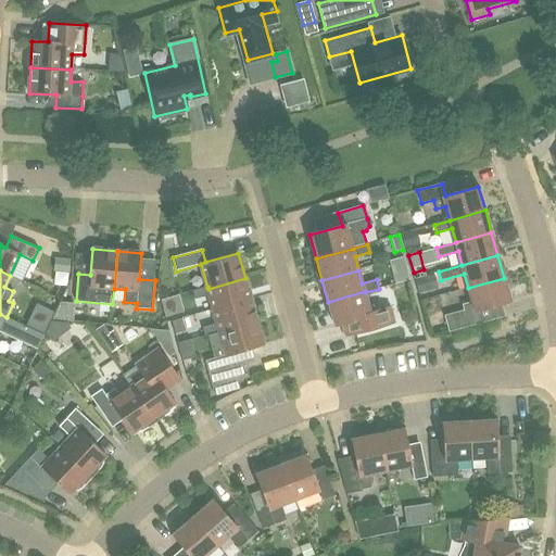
[(415,279),(418,292),(438,287),(434,273),(415,279)]
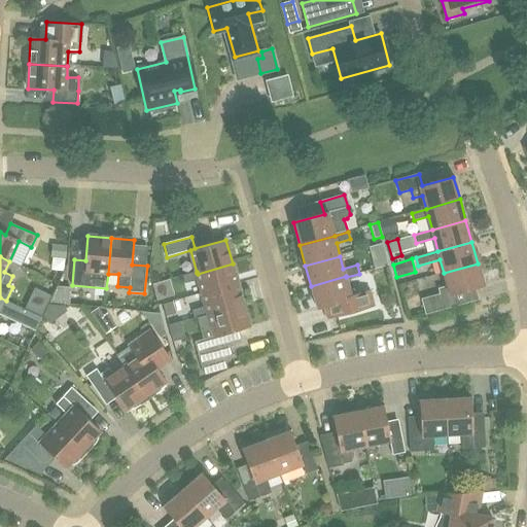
[(203,293),(238,284),(233,264),(198,274),(197,272),(197,273),(182,276),(184,284),(200,281),(203,293)]
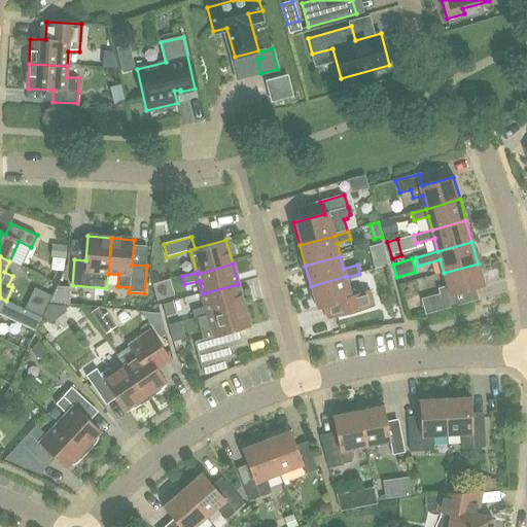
[(484,285),(478,264),(444,273),(448,286),(438,289),(440,294),(422,300),(426,315),(456,307),(453,294),(484,285)]
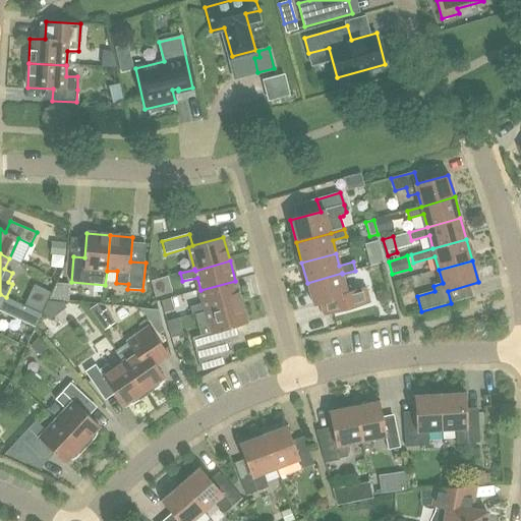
[(348,295),(342,275),(342,274),(342,273),(307,283),(313,305),(321,303),(324,315),(371,302),(367,290),(348,295)]
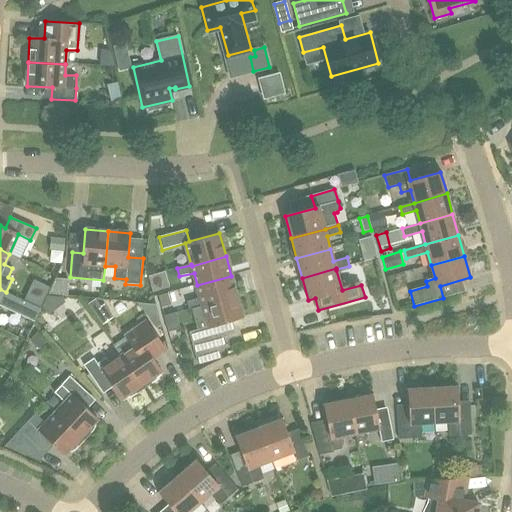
[(152,273),(155,285),(167,282),(165,270),(152,273)]
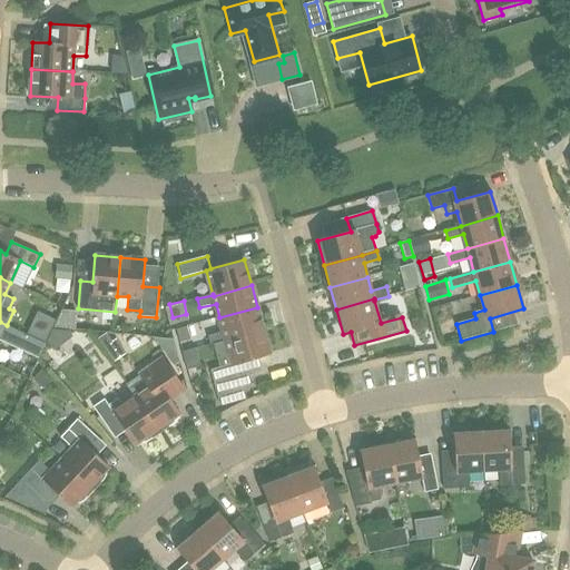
[(219,317),(223,332),(208,335),(210,345),(226,341),(226,340),(264,330),(257,307),(219,317)]
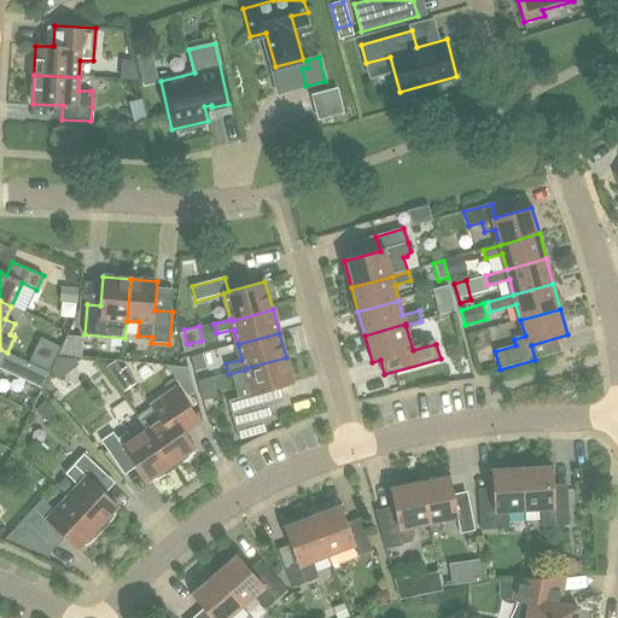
[(202,355),(191,357),(194,371),(205,368),(202,355)]
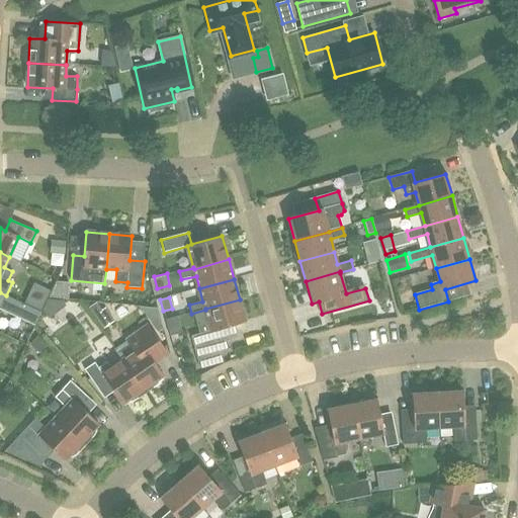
[(226,339),(219,341),(216,330),(246,322),(240,299),(205,309),(205,310),(210,331),(191,336),(198,360),(230,352),(226,339)]
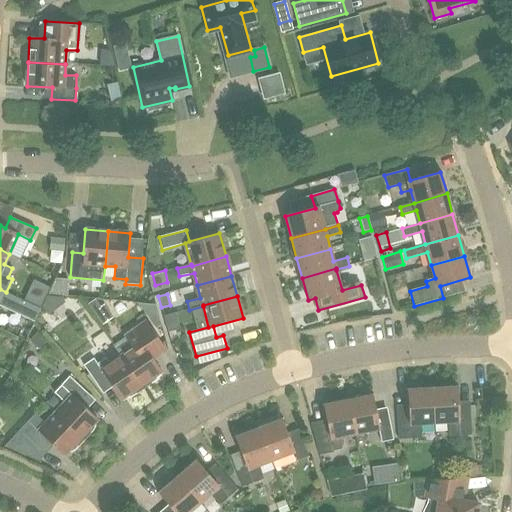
[(53,325),(74,323),(71,298),(51,300),(53,325)]
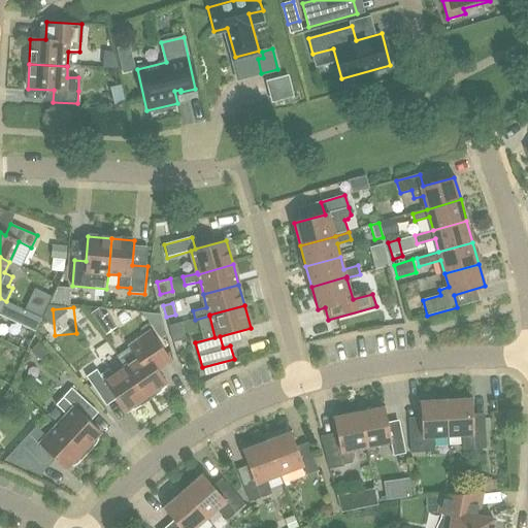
[(128,345),(130,348),(118,356),(125,367),(126,367),(149,401),(157,396),(160,393),(163,388),(163,386),(167,383),(155,365),(168,356),(151,330),(128,345)]
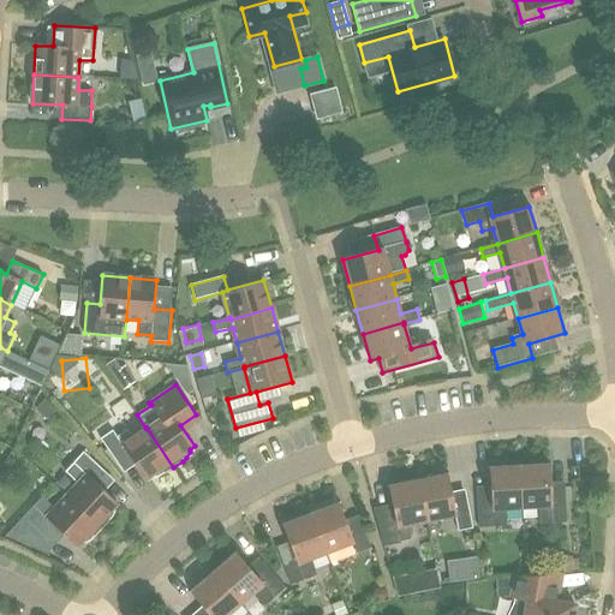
[(147,428),(145,428),(132,437),(127,430),(118,437),(113,431),(101,440),(120,467),(132,459),(145,479),(150,477),(153,478),(159,477),(165,473),(173,467),(147,428)]
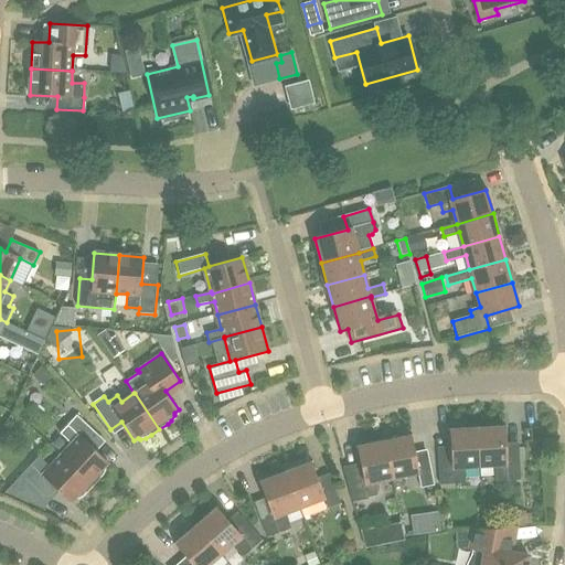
[(72,445),(62,457),(93,486),(100,479),(104,475),(105,469),(105,466),(108,462),(92,447),(100,437),(77,415),(61,434),(72,445)]
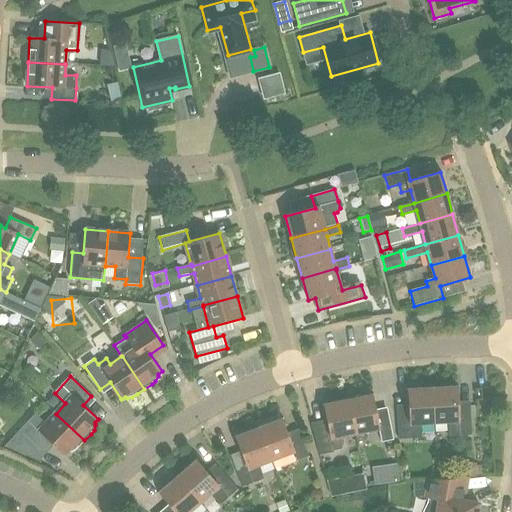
[(432,388),(435,423),(448,422),(449,437),(472,435),(470,407),(458,407),(457,386),(432,388)]
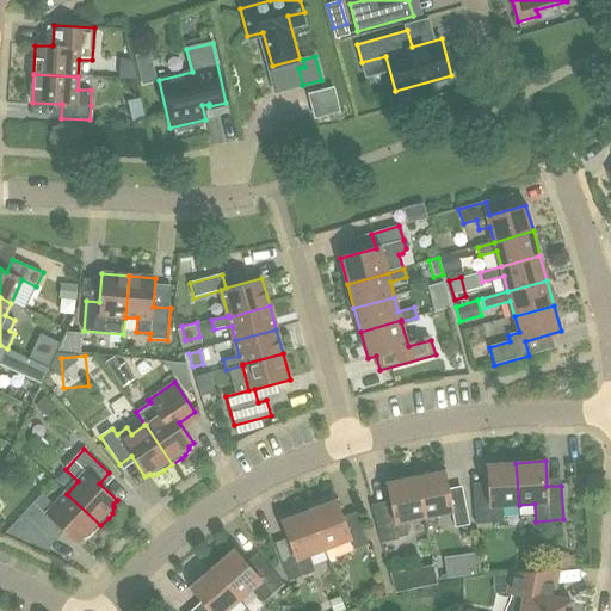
[(519,505),(516,463),(487,464),(488,489),(474,491),(476,525),(504,523),(503,506),(519,505)]
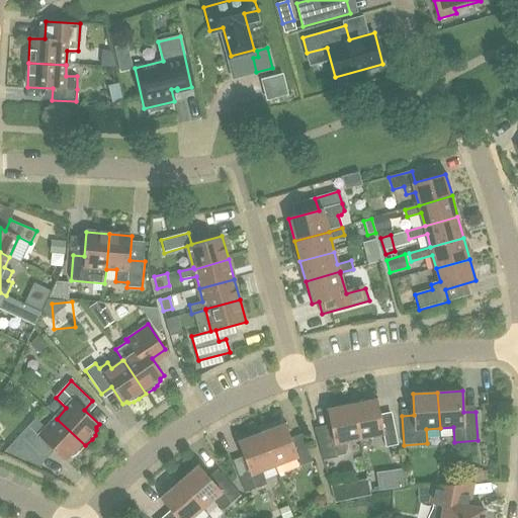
[(352,405),(359,439),(383,434),(386,448),(399,445),(393,418),(380,420),(376,400),(352,405)]
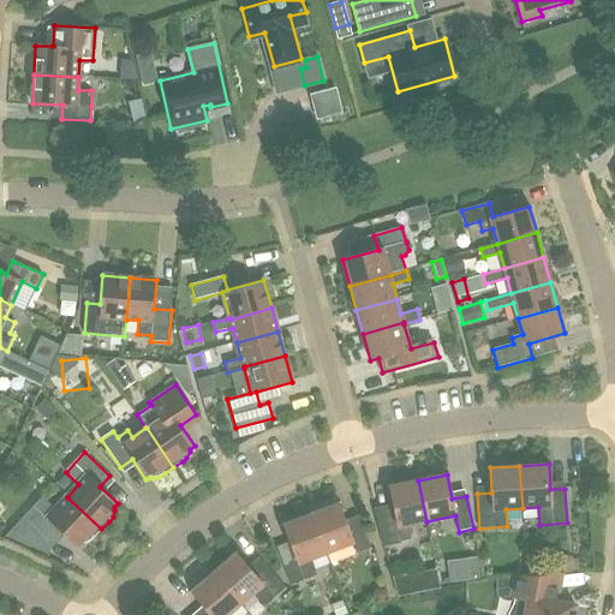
[(427,521),(418,481),(389,487),(394,511),(375,515),(384,547),(402,543),(401,542),(410,541),(415,533),(412,524),(427,521)]
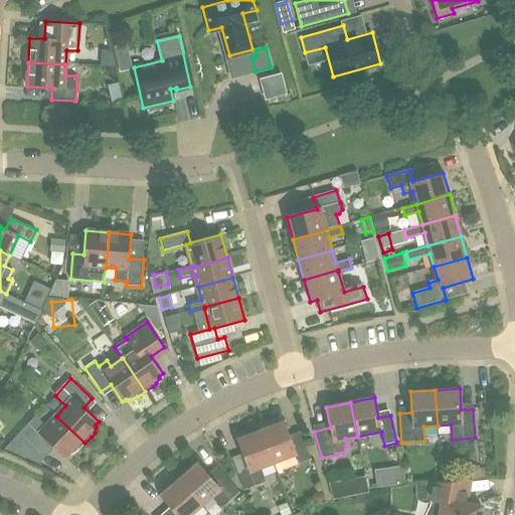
[(84,443),(56,416),(46,426),(35,416),(5,449),(33,462),(49,444),(64,458),(67,455),(70,456),(75,453),(78,450),(84,443)]
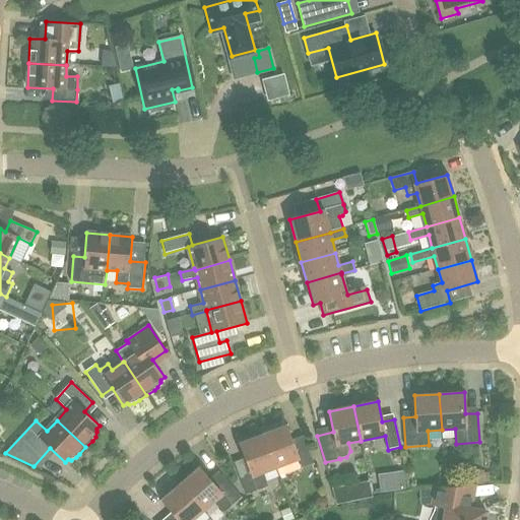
[(263,435),(275,467),(299,459),(302,468),(314,464),(305,442),(294,446),(286,426),(263,435)]
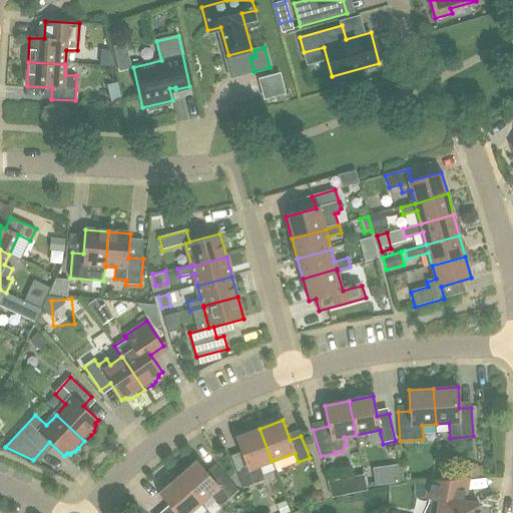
[(272,461),(260,429),(236,438),(243,458),(232,462),(242,488),(265,480),(260,466),(272,461)]
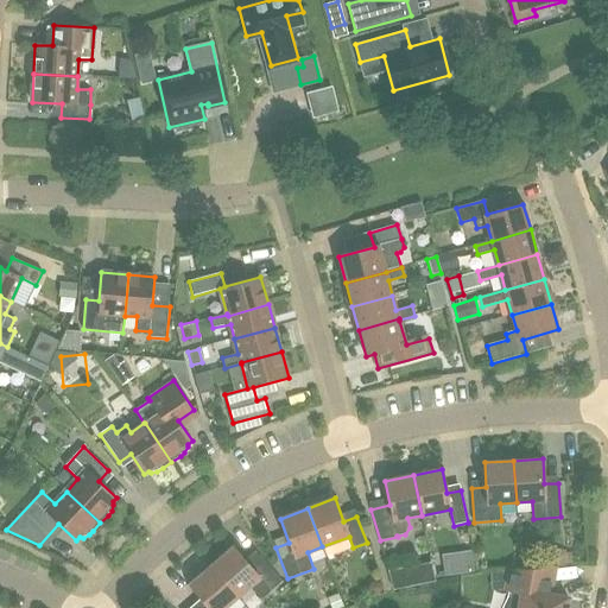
[(233,546),(210,565),(239,597),(251,588),(261,600),(283,582),(260,556),(249,565),(233,546)]
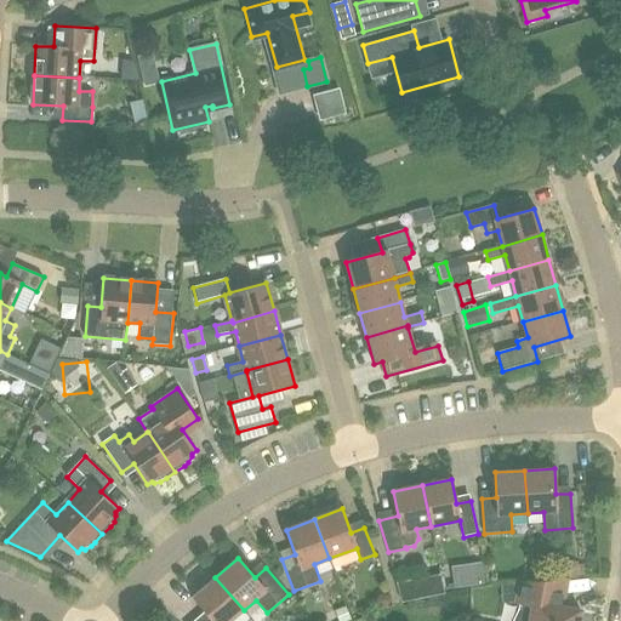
[(244,610),(215,577),(193,597),(209,616),(203,620),(232,620),(244,610)]
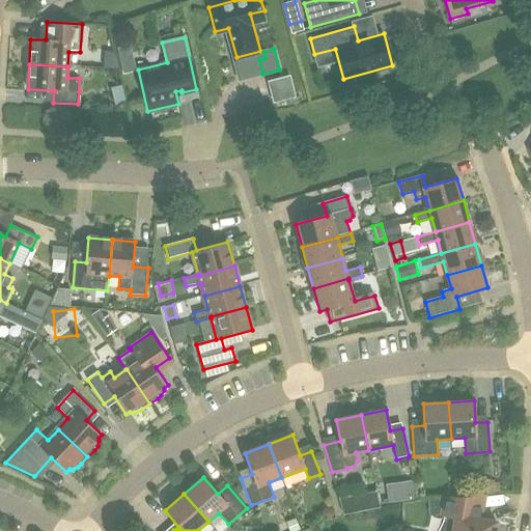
[(485,495),(471,496),(472,509),(445,511),(444,498),(441,512),(455,515),(453,526),(444,524),(440,530),(494,530),(496,522),(481,520),(485,495)]
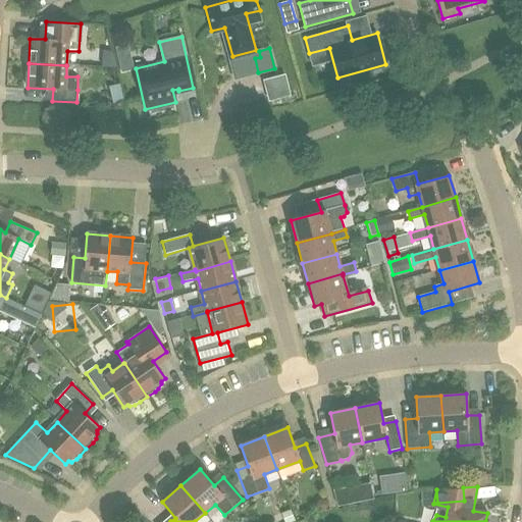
[(437,503),(464,501),(463,487),(436,489),(437,503)]
